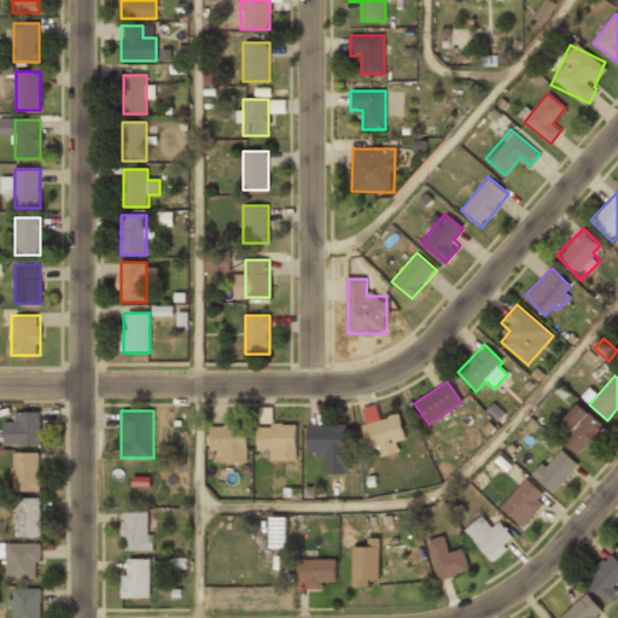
[(560,441),(577,456),(604,426),(587,410),(560,441)]
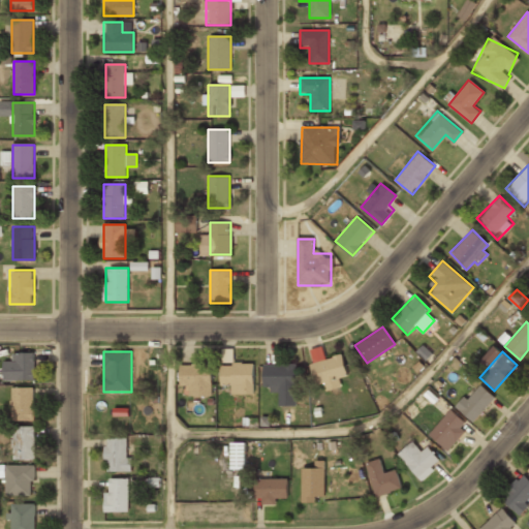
[(4,362),(4,380),(34,380),(34,353),(13,353),(13,362),(4,362)]
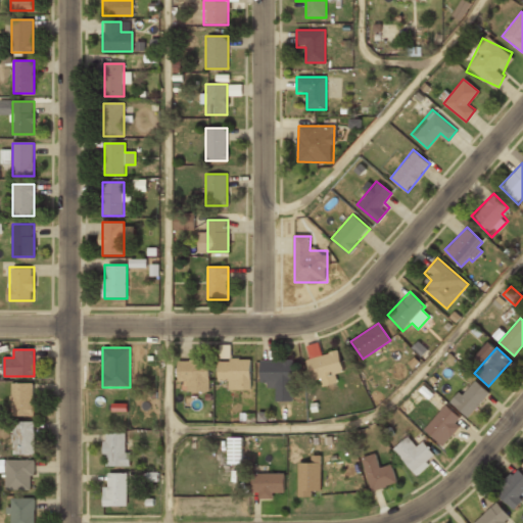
[(306,361),(313,381),(344,372),(337,350),(306,361)]
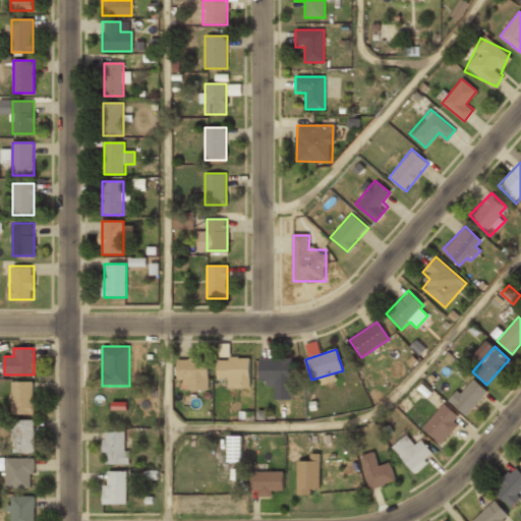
[(208,359),(177,359),(177,381),(186,381),(186,391),(208,391),(208,359)]
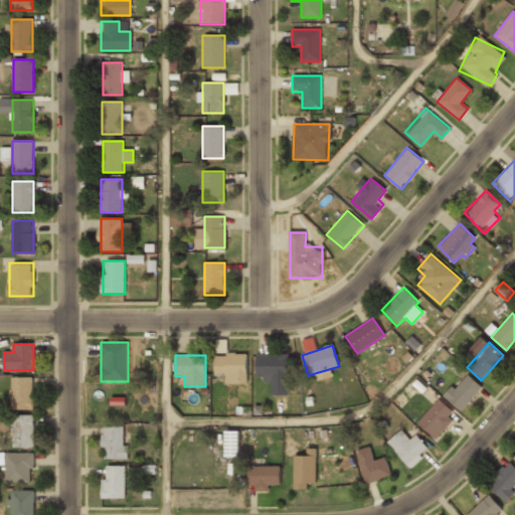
[(214,375),(225,375),(225,384),(246,384),(246,355),(214,355),(214,375)]
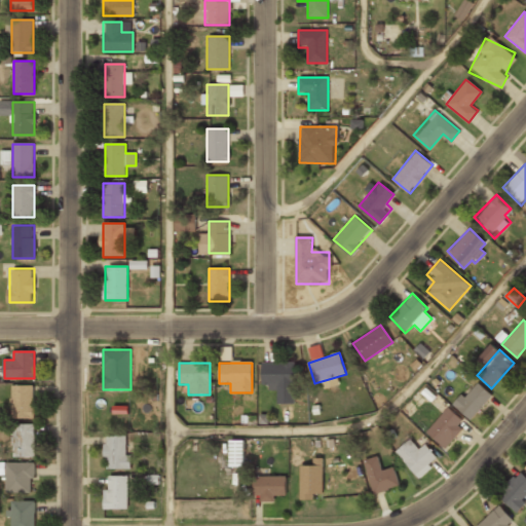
[(262,363),(261,384),(276,384),(276,404),(295,405),(295,363),(262,363)]
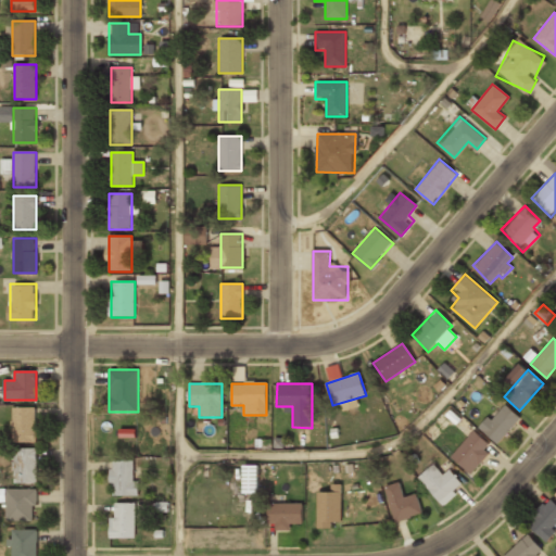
[(520,417),(502,402),(480,428),(497,443),(520,417)]
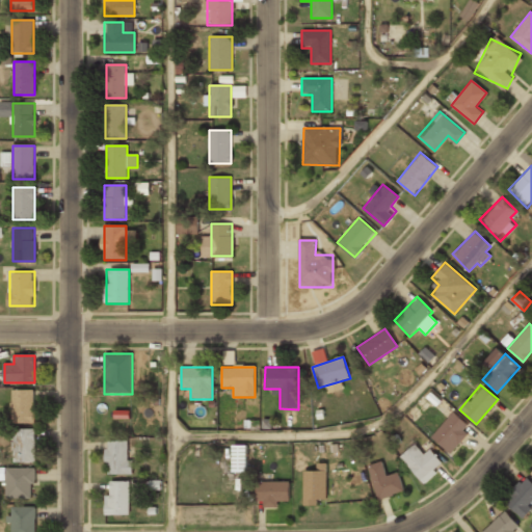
[(34,389),(11,389),(11,423),(34,423),(34,389)]
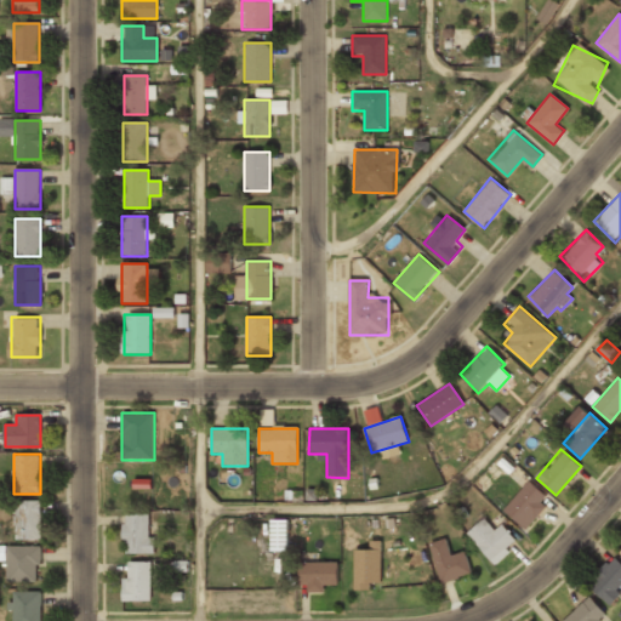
[(551,501),(529,480),(503,507),(525,529),(551,501)]
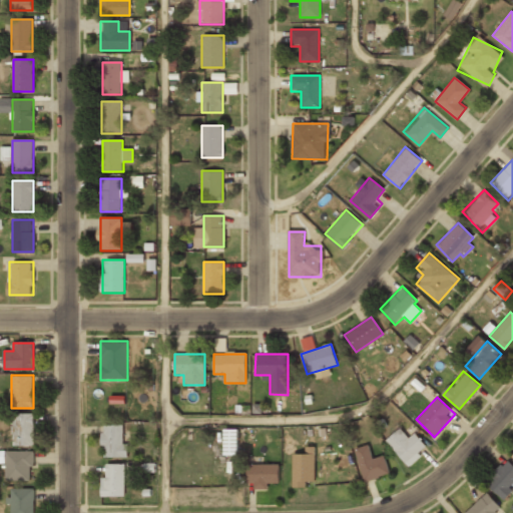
[(34,414),(12,414),(12,445),(34,445),(34,414)]
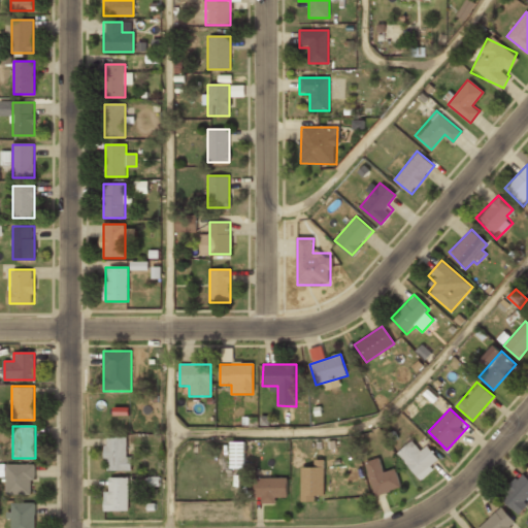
[(131,471),(131,456),(126,456),(126,437),(105,437),(105,471),(131,471)]
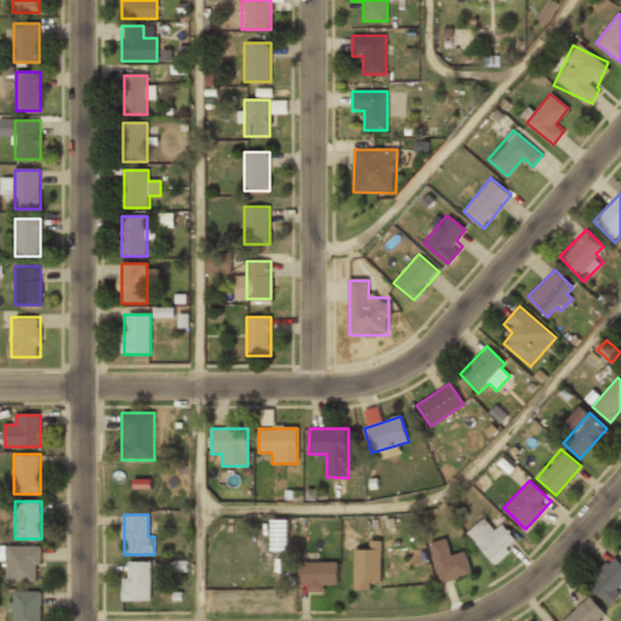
[(495,564),(519,541),(501,522),(493,529),(483,518),(467,534),(495,564)]
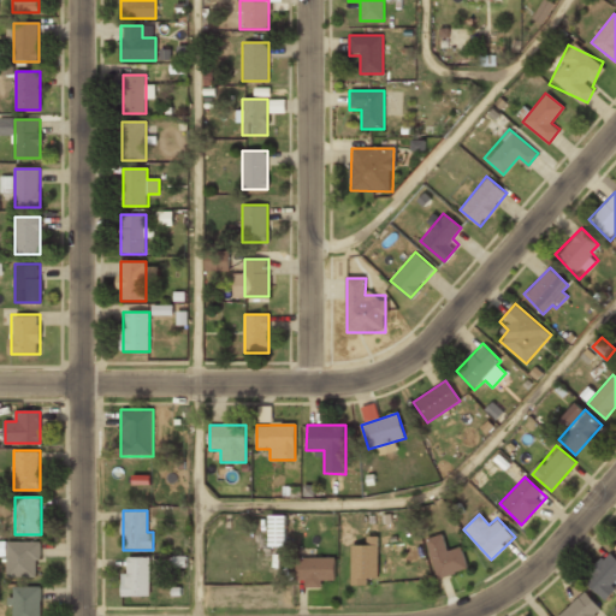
[(268,516),(268,546),(284,546),(284,516),(268,516)]
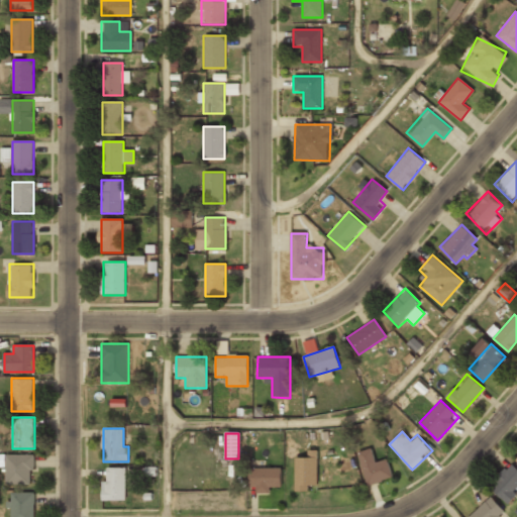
[(376,462),(372,448),(357,452),(366,486),(393,478),(388,459),(376,462)]
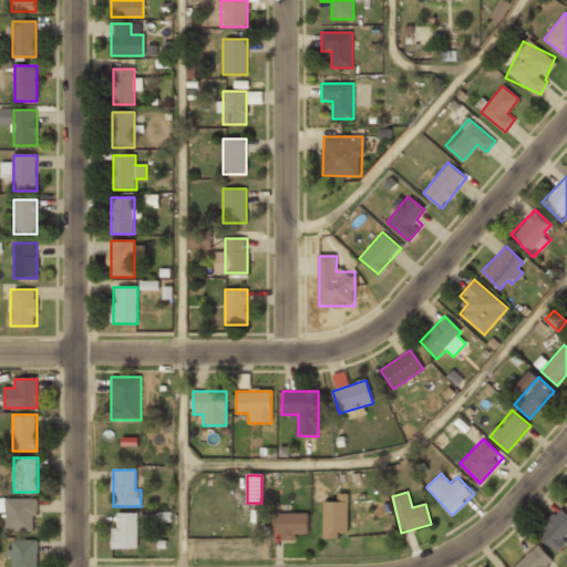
[(348,494),(338,494),(338,502),(323,502),(323,536),(348,536),(348,494)]
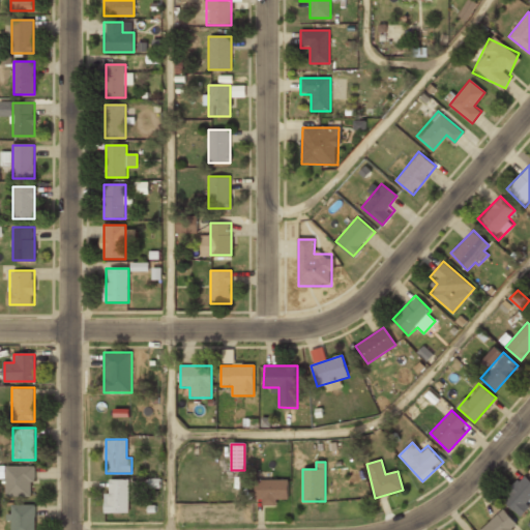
[(6,466),(6,496),(33,496),(33,466),(6,466)]
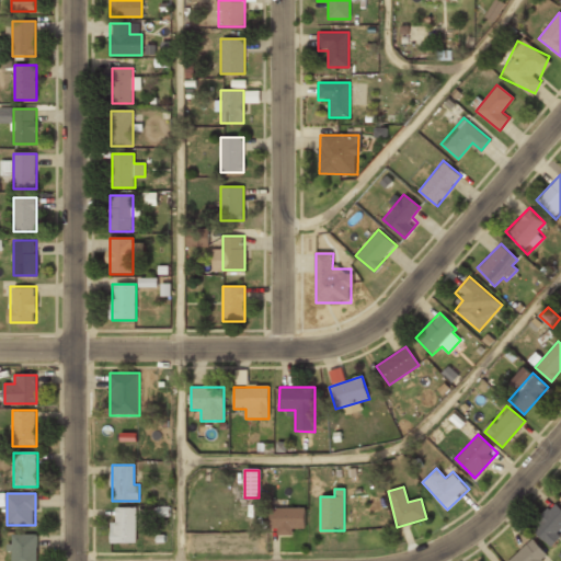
[(560,530),(560,508),(554,503),(530,529),(548,546),(560,530)]
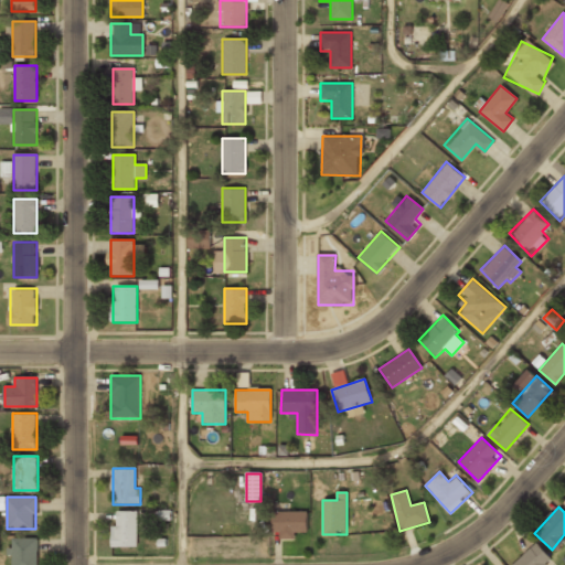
[(137,511),(113,511),(113,546),(137,546),(137,511)]
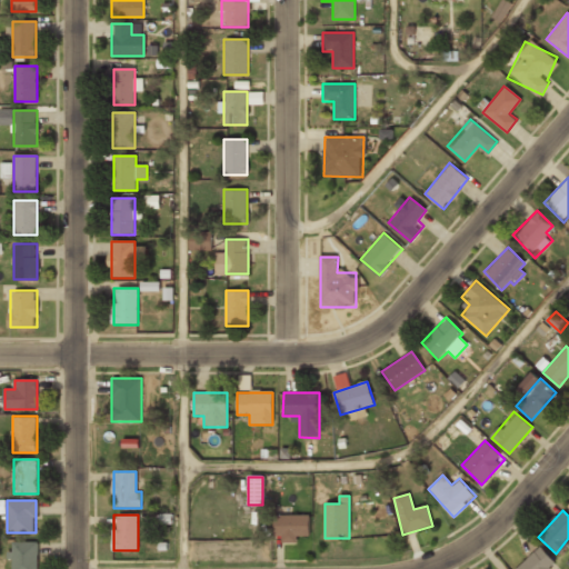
[(273,515),(273,541),(297,541),(297,537),(309,537),(309,515),(273,515)]
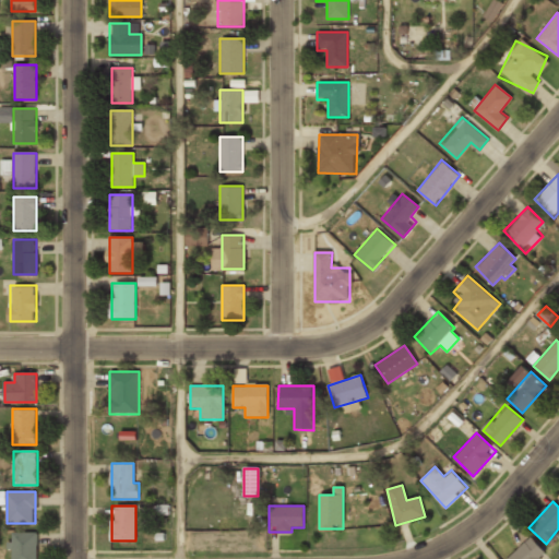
[(36,558),(36,532),(12,532),(12,558),(36,558)]
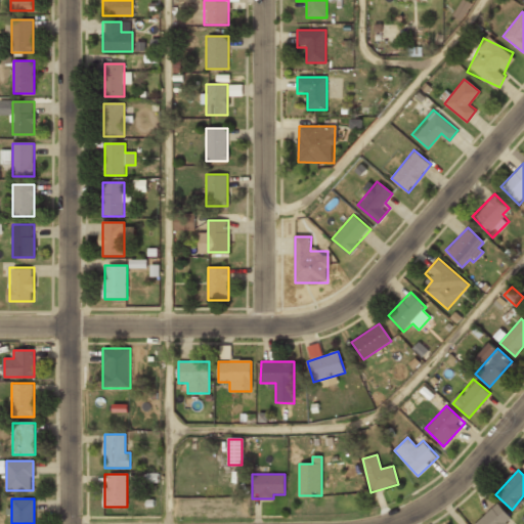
[(507,523),(512,521),(499,505),(473,523),(507,523)]
